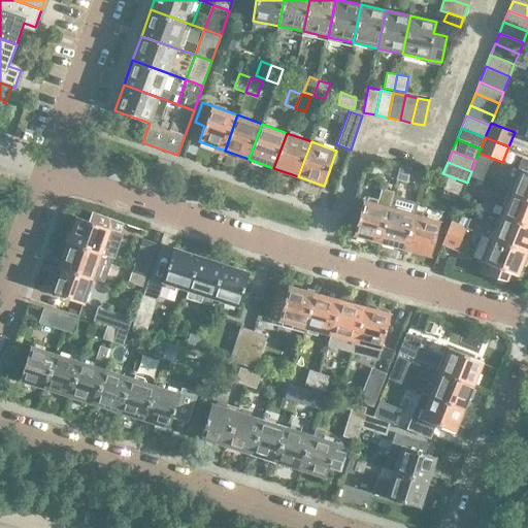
[(401,165),(397,179),(406,182),(410,168),(401,165)]
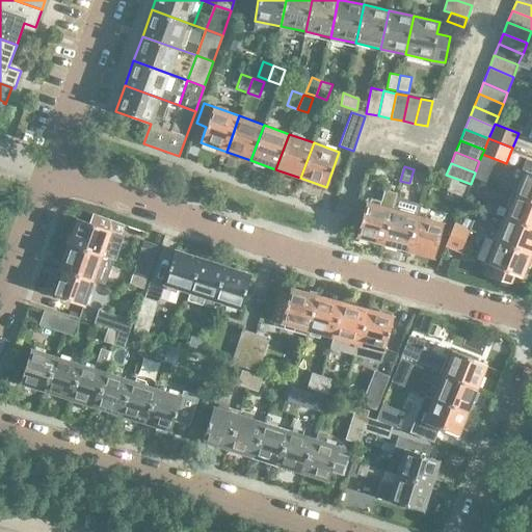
[(511,192),(515,193),(531,200),(531,173),(525,169),(525,170),(521,169),(511,192)]
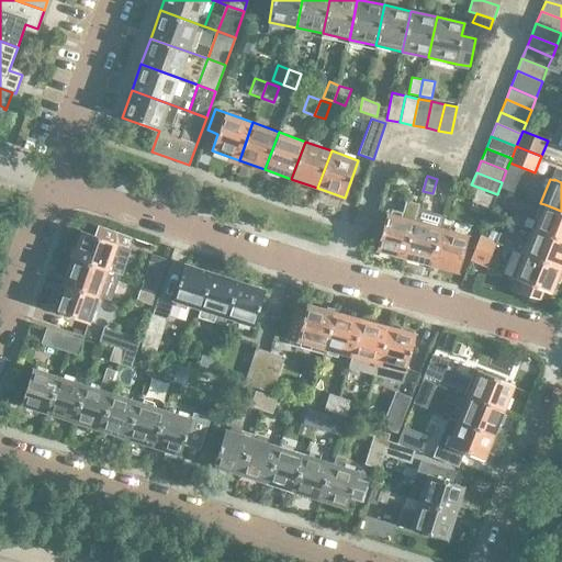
[(492,195),(476,189),(472,201),(487,208),(492,195)]
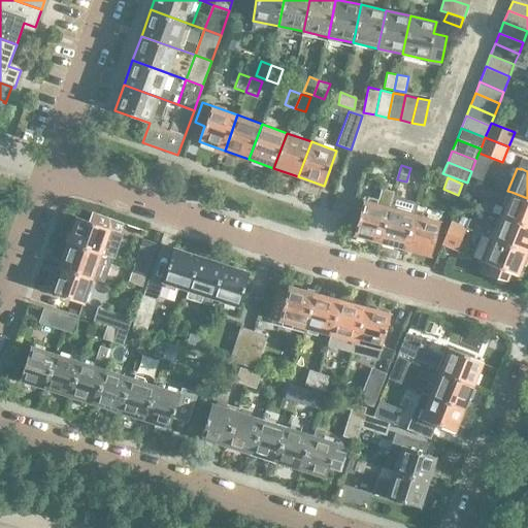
[(355,197),(348,216),(358,218),(354,235),(380,242),(392,195),(393,192),(380,189),(375,202),(363,199),(355,197)]
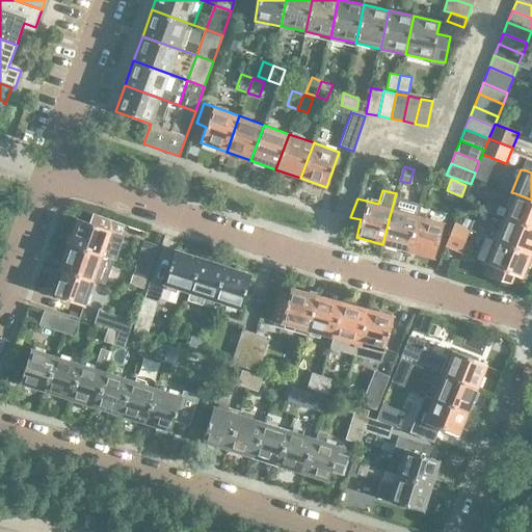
[(502,215),(506,216),(531,227),(531,200),(515,193),(511,192),(506,206),(500,203),(499,205),(489,202),(486,209),(502,215)]
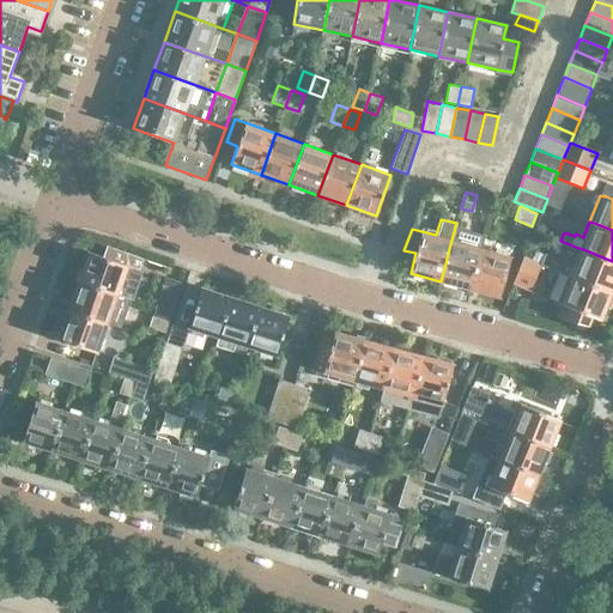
[(455,226),(441,281),(471,289),(481,248),(484,238),(485,235),(455,226)]
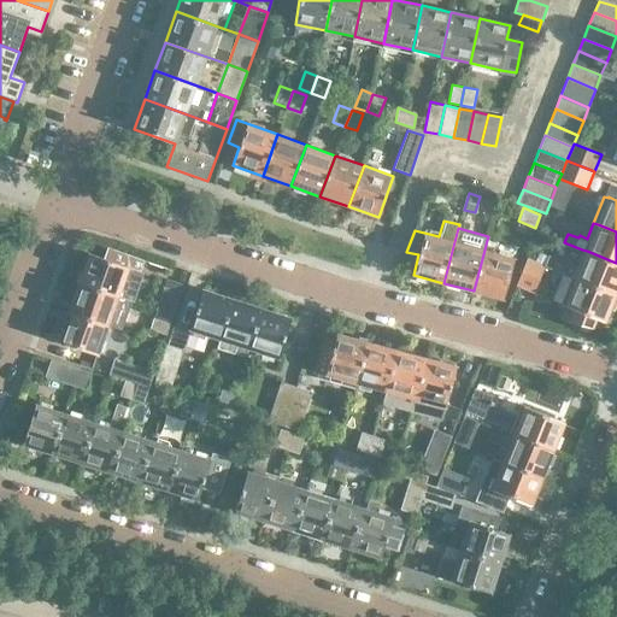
[(485,250),(474,291),(504,299),(515,258),(517,247),(487,240),(485,250)]
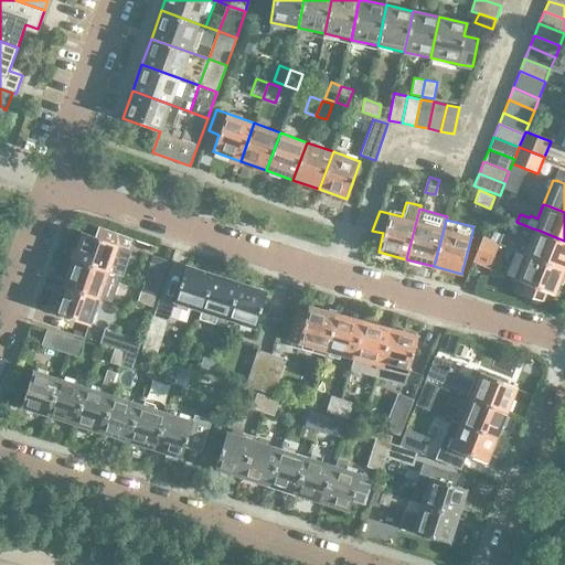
[(502,244),(524,253),(528,254),(564,269),(564,241),(537,230),(533,228),(528,243),(505,234),(502,244)]
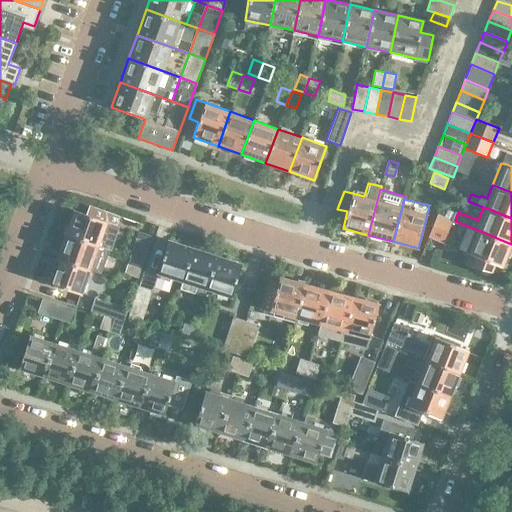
[(74,210),(66,234),(99,247),(108,222),(74,210)]
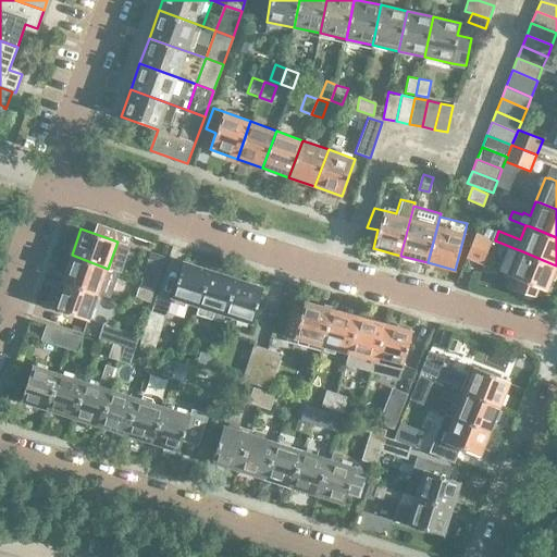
[(477,233),(466,258),(482,263),(492,239),(477,233)]
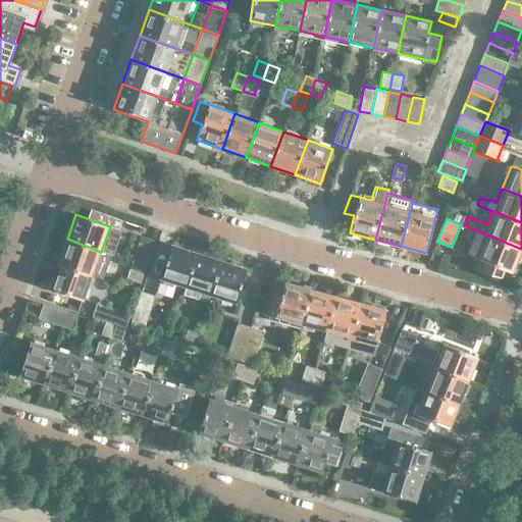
[(484,233),(474,258),(484,262),(480,272),(502,278),(505,270),(513,273),(521,249),(487,235),(484,233)]
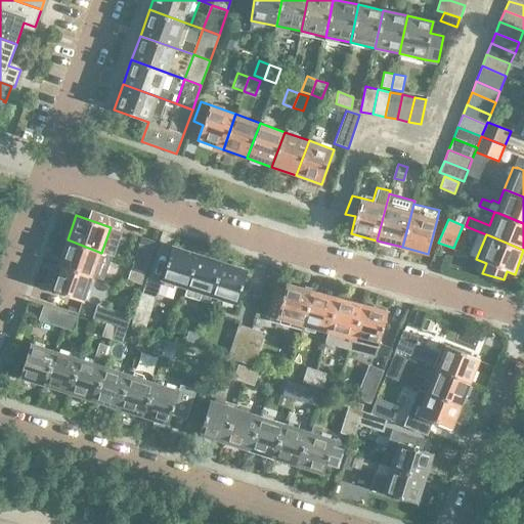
[(142,237),(131,270),(144,274),(155,242),(142,237)]
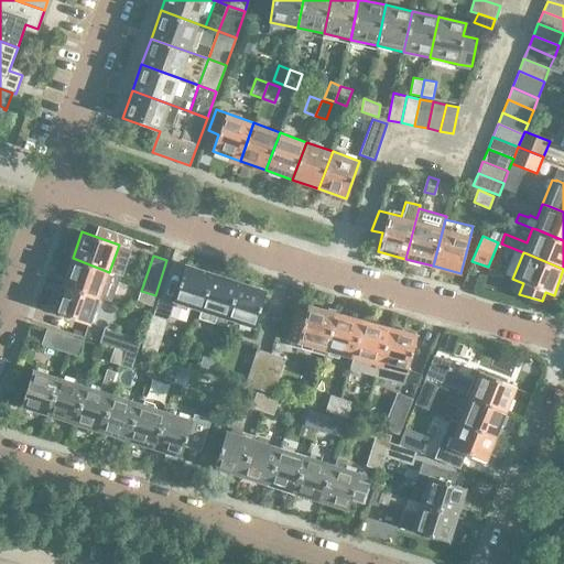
[(73,258),(63,284),(100,297),(109,272),(73,258)]
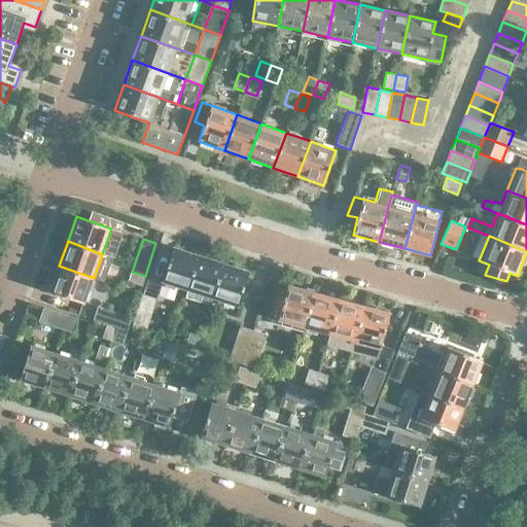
[(173,247),(162,282),(187,290),(199,255),(173,247)]
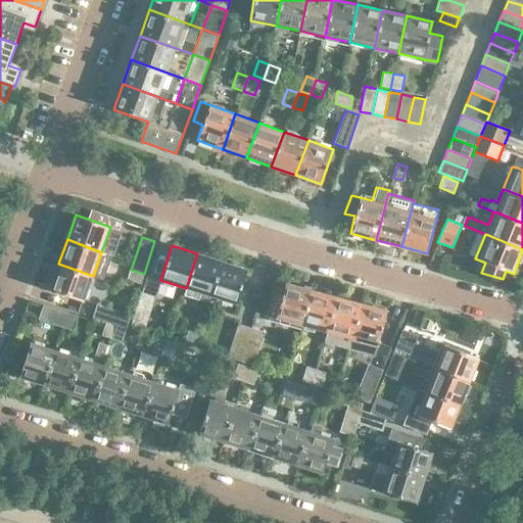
[(197,253),(186,288),(184,294),(201,300),(203,293),(210,296),(223,262),(197,253)]
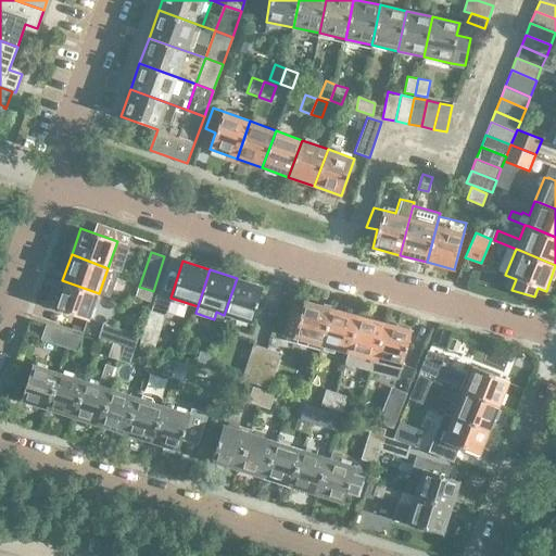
[(237,278),(224,315),(252,324),(263,287),(237,278)]
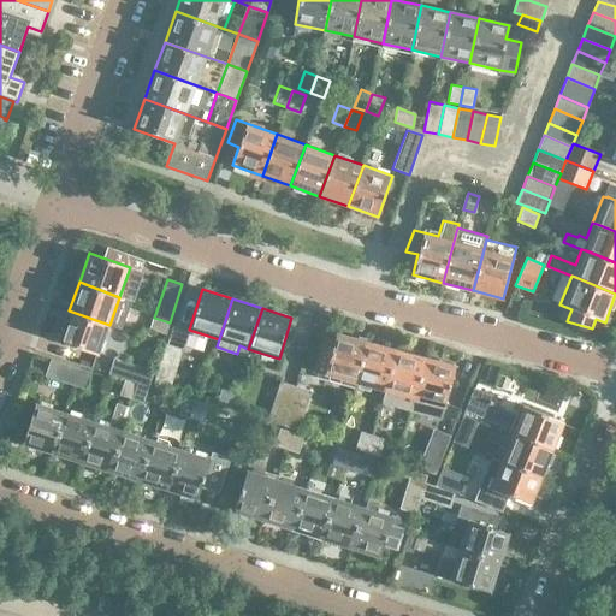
[(110,325),(69,311),(58,341),(99,355),(110,325)]
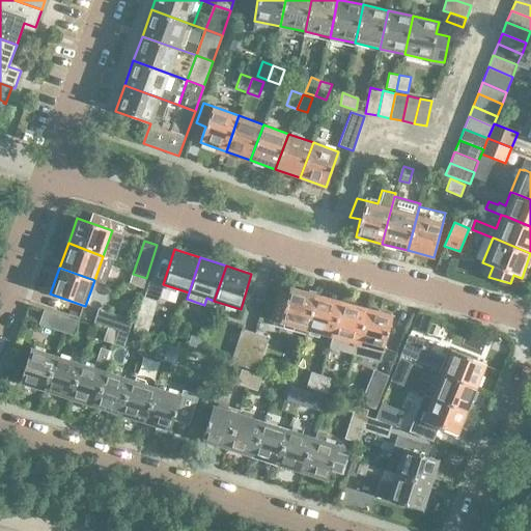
[(146,278),(133,274),(130,283),(143,287),(146,278)]
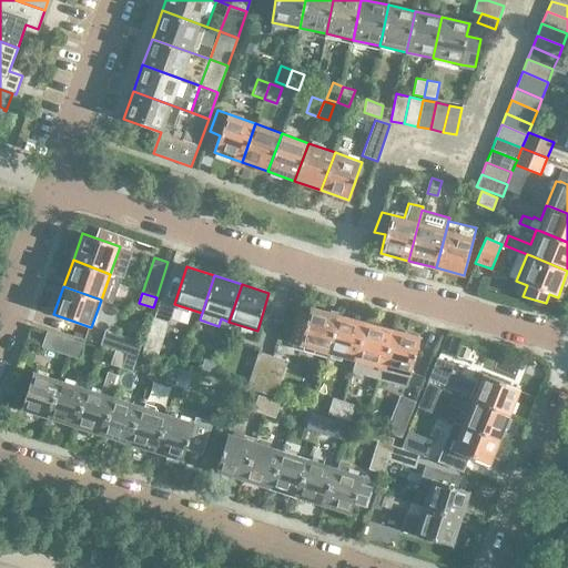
[(298,317),(291,343),(300,345),(327,353),(337,314),(311,307),(306,321),(298,317)]
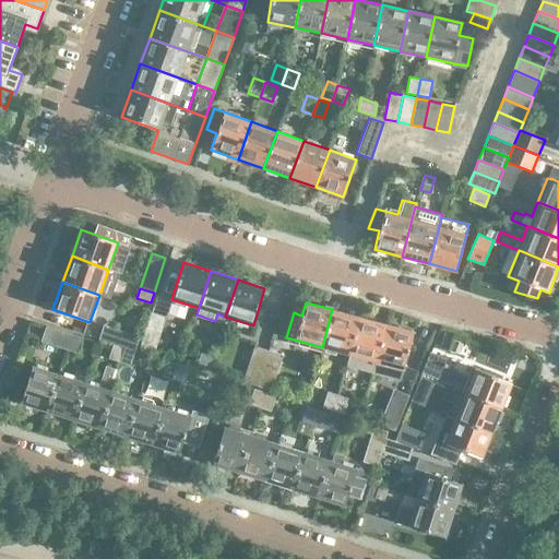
[(332,309),(322,347),(348,355),(358,317),(332,309)]
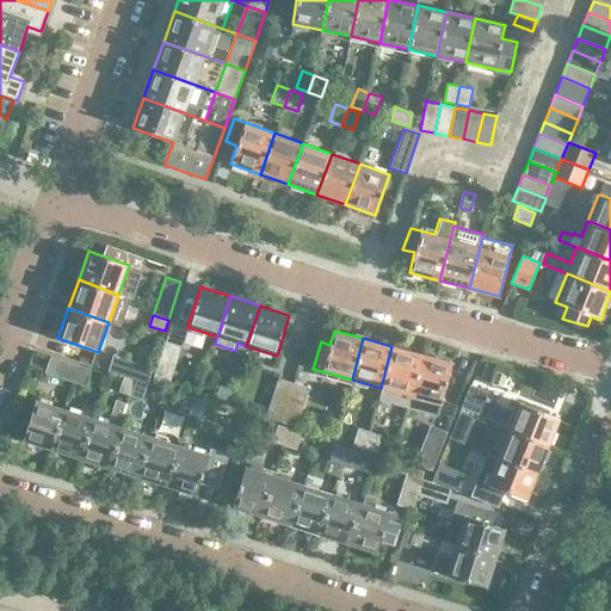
[(181,346),(167,341),(165,340),(152,380),(170,386),(181,346)]
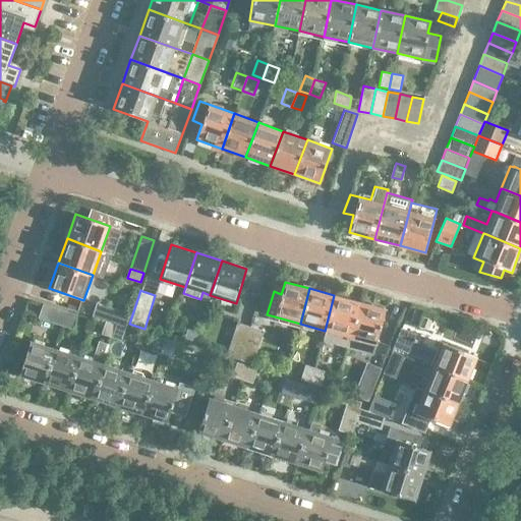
[(334,295),(325,331),(323,338),(347,345),(349,337),(359,302),(334,295)]
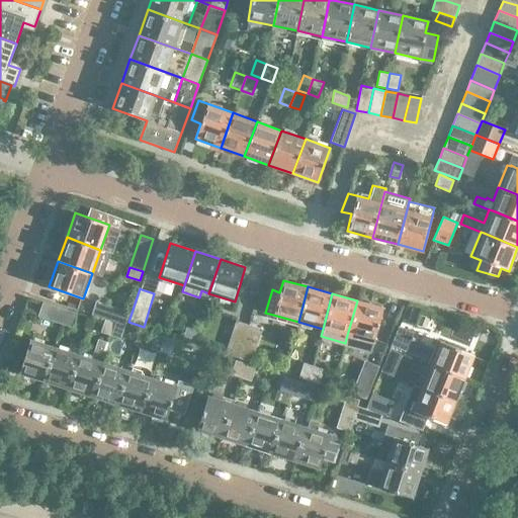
[(130,312),(96,300),(91,315),(104,319),(115,322),(125,325),(130,312)]
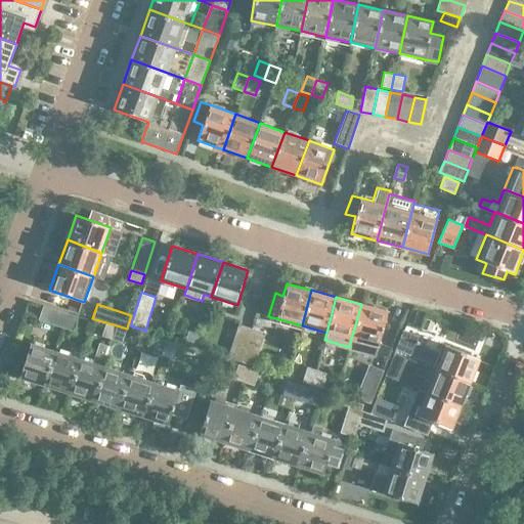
[(361,304),(351,339),(349,347),(360,350),(377,355),(379,347),(383,331),(385,331),(387,325),(384,324),(388,311),(361,304)]
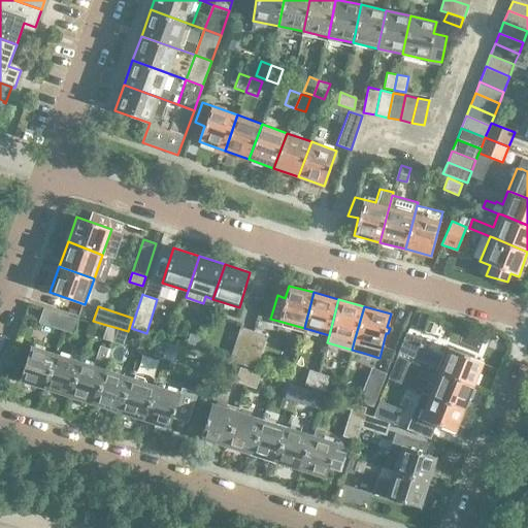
[(43,307),(38,322),(63,330),(67,316),(43,307)]
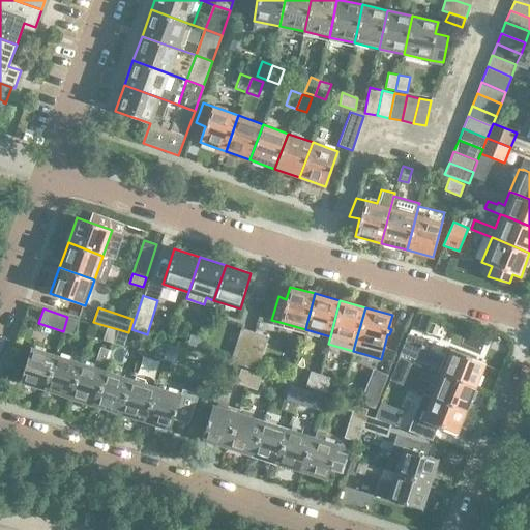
[(79,320),(67,317),(63,331),(75,334),(79,320)]
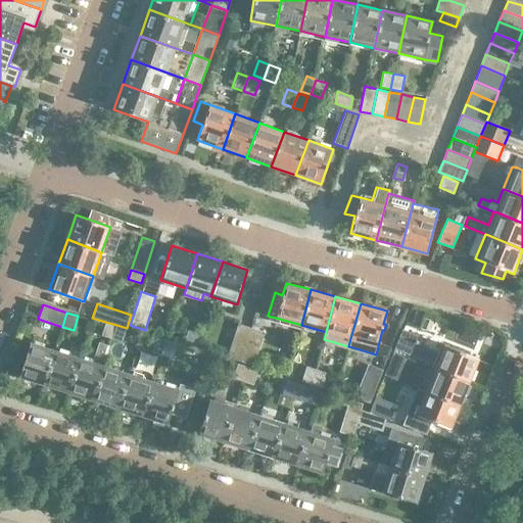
[(116,325),(105,322),(102,335),(112,339),(116,325)]
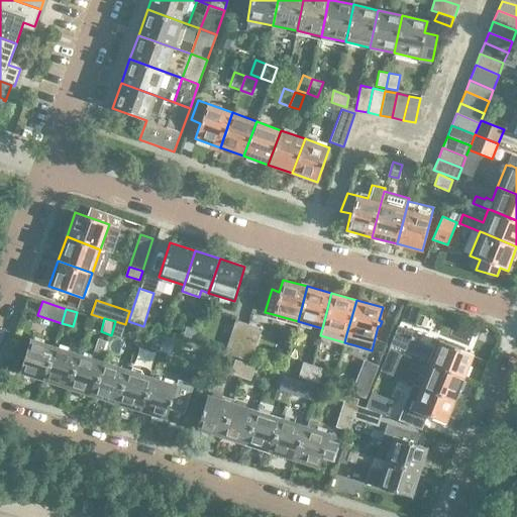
[(228,339),(226,348),(239,352),(248,323),(235,319),(228,339)]
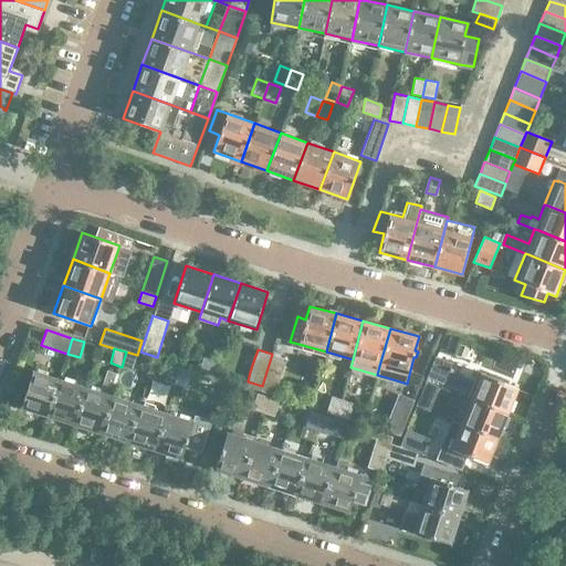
[(137,355),(126,352),(122,367),(133,370),(137,355)]
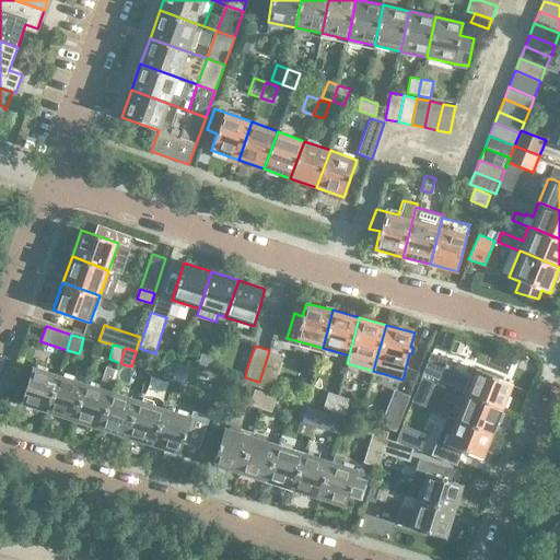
[(269,350),(259,382),(273,385),(275,381),(283,354),(269,350)]
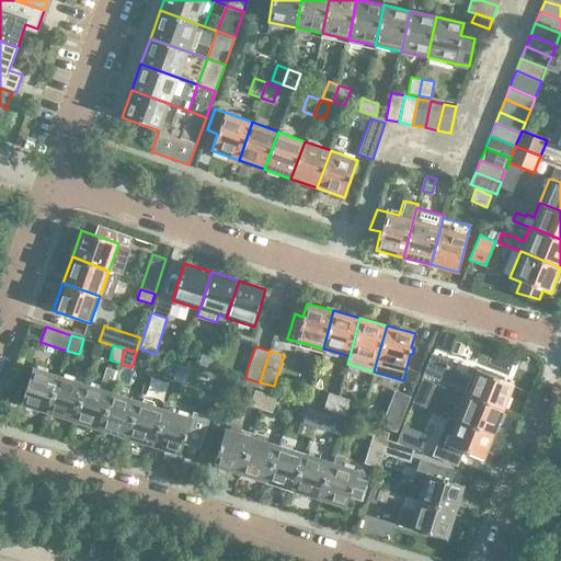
[(432,352),(422,376),(434,381),(435,381),(464,393),(504,410),(514,384),(477,369),(476,369),(473,368),(470,377),(448,368),(449,366),(446,364),(448,359),(432,352)]
